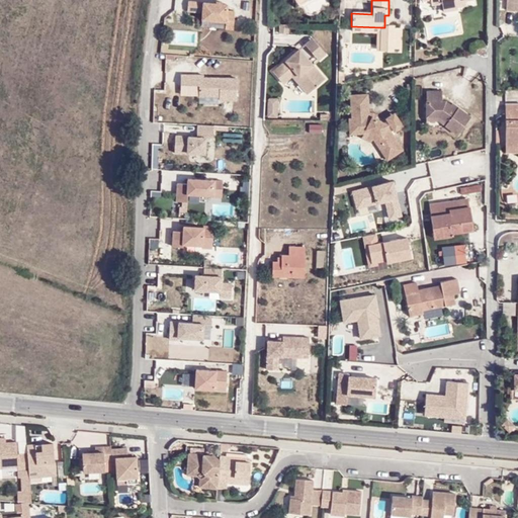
[(431,0),(431,2),(442,2),(442,10),(456,10),(456,6),(455,0),(431,0)]
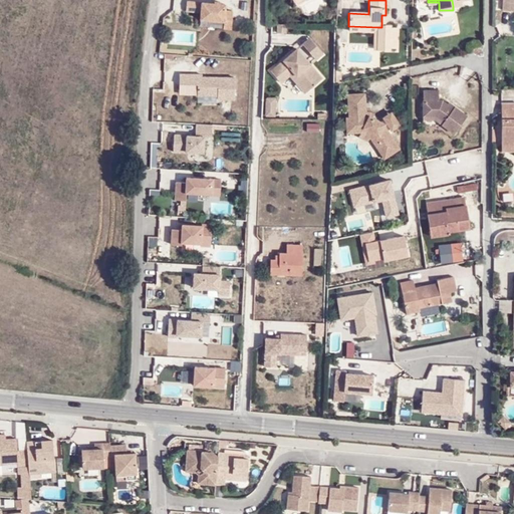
[(513,0),(502,0),(502,10),(513,11),(513,0)]
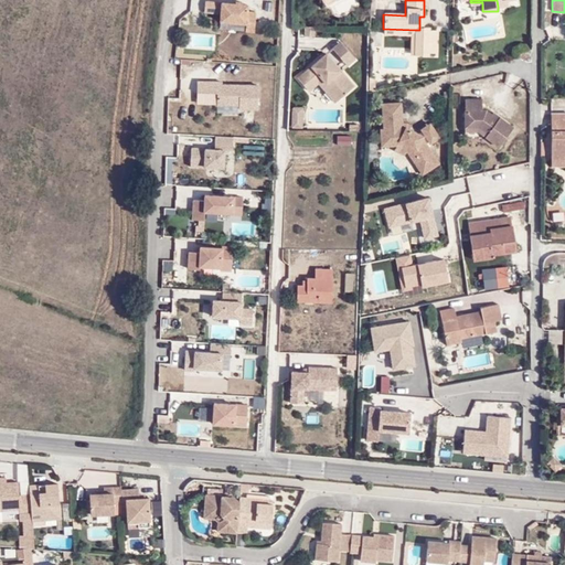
[(220,25),(240,28),(246,28),(245,34),(254,34),(255,16),(246,14),(247,10),(242,9),(242,7),(235,6),(235,9),(220,8),(221,4),(205,3),(204,14),(220,16),(220,25)]
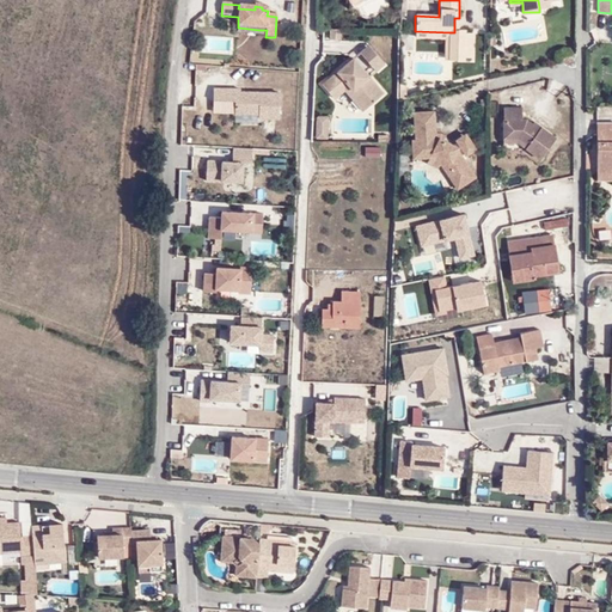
[(341,40),(342,29),(330,29),(330,40),(341,40)]
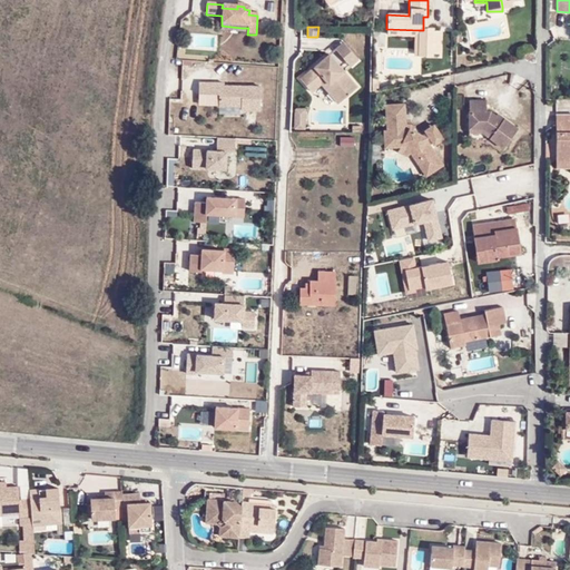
[(386,38),(418,39),(419,30),(386,29),(386,38)]
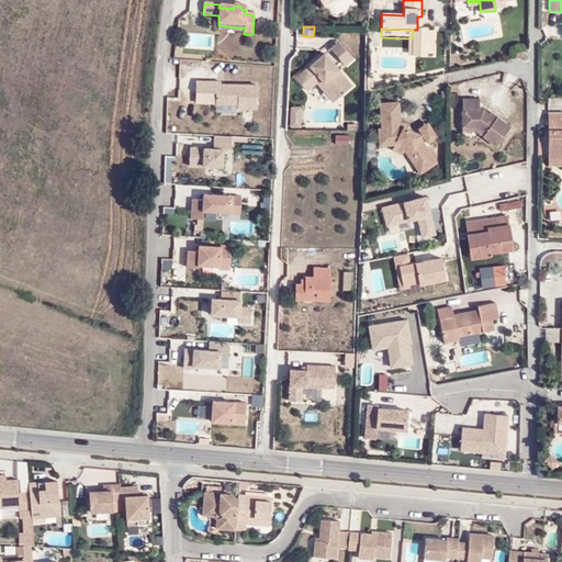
[(412,58),(426,58),(426,55),(426,30),(422,30),(417,30),(413,30),(412,38),(412,58)]
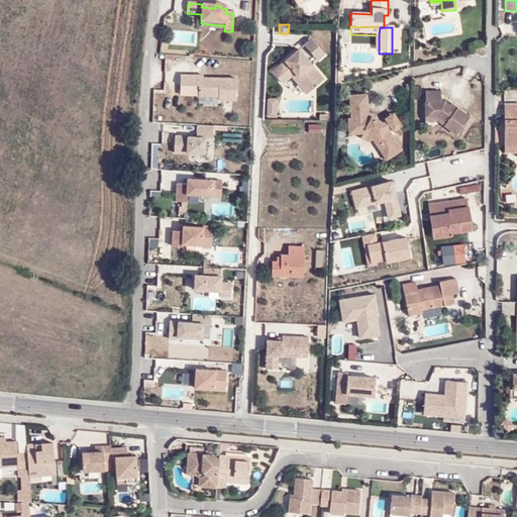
[(313,64),(325,54),(311,36),(299,46),(301,48),(313,64)]
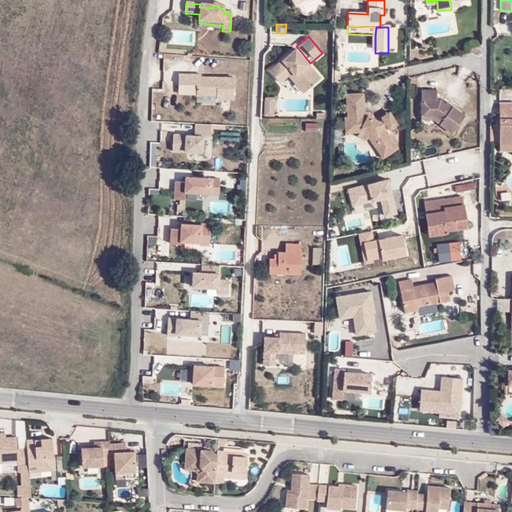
[(322,77),(310,63),(298,48),(296,46),(281,59),(269,69),(280,82),(288,75),(303,92),(322,77)]
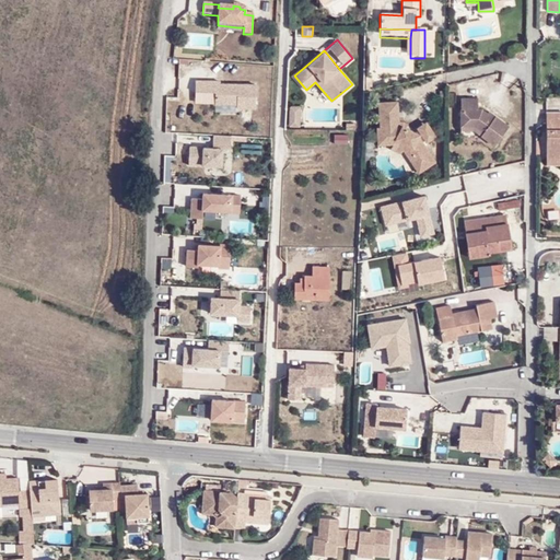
[(256,109),(256,83),(195,83),(195,95),(213,95),(213,109),(256,109)]
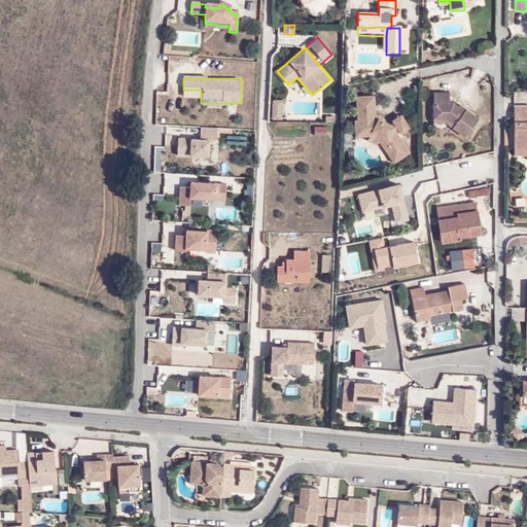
[(450,101),(450,91),(433,91),(433,102),(432,102),(432,118),(433,118),(433,123),(446,123),(465,137),(480,117),(460,103),(459,105),(454,101),(450,101)]
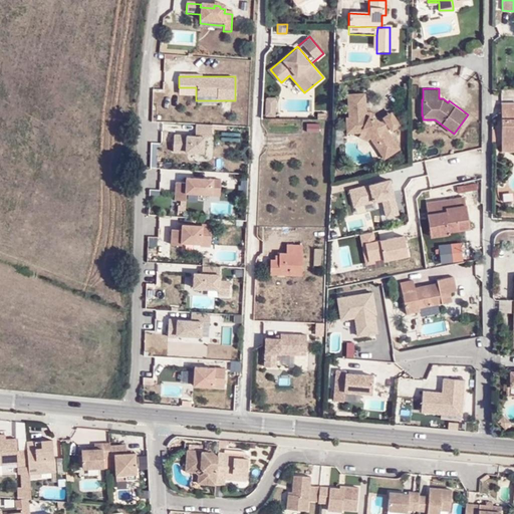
[(366,114),(365,91),(346,92),(348,115),(345,115),(345,116),(346,133),(359,132),(369,137),(383,159),(401,148),(386,124),(386,123),(366,114)]
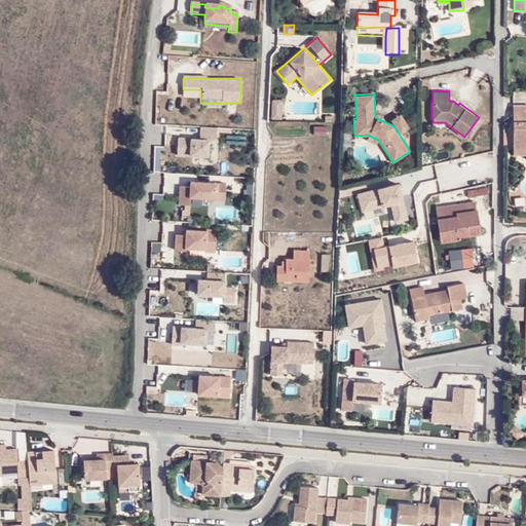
[(271,120),(282,120),(283,101),(271,101),(271,120)]
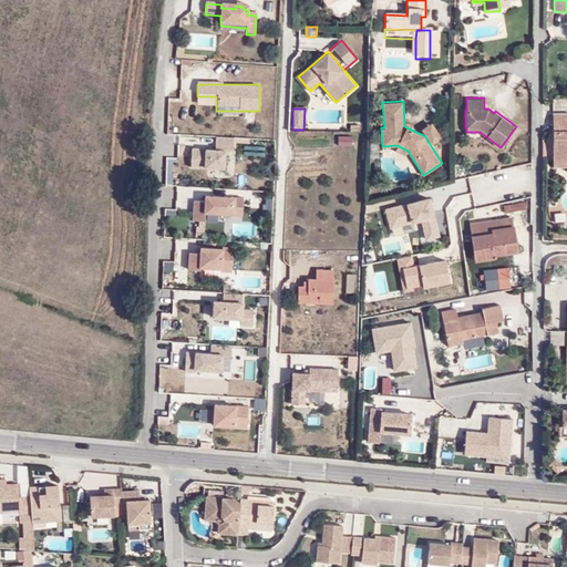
[(559,135),(550,135),(549,156),(566,156),(566,114),(552,114),(552,125),(559,125),(559,135)]
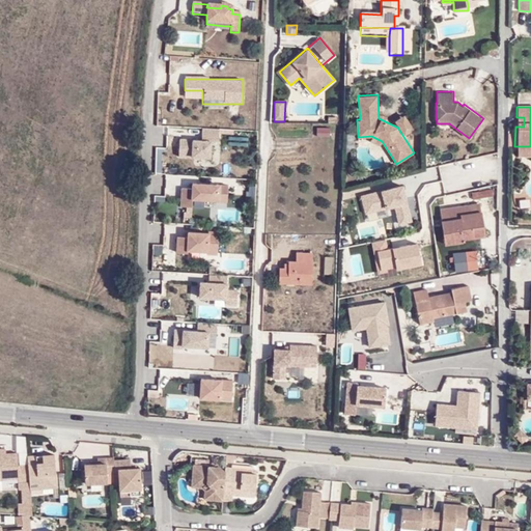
[(404,135),(414,129),(404,113),(394,120),(404,135)]
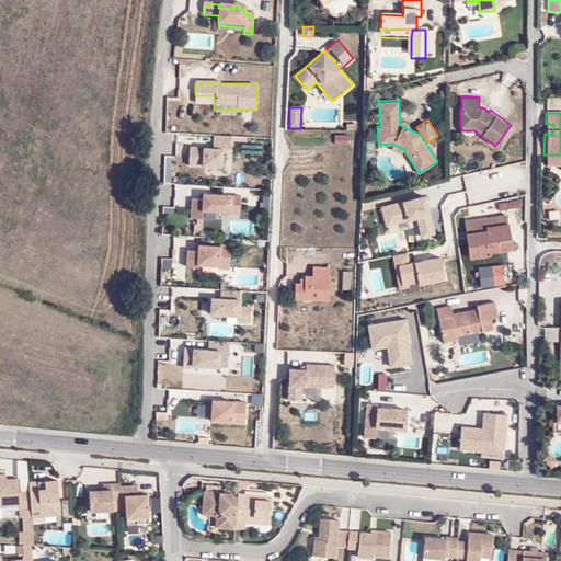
[(229,152),(231,138),(214,136),(212,150),(229,152)]
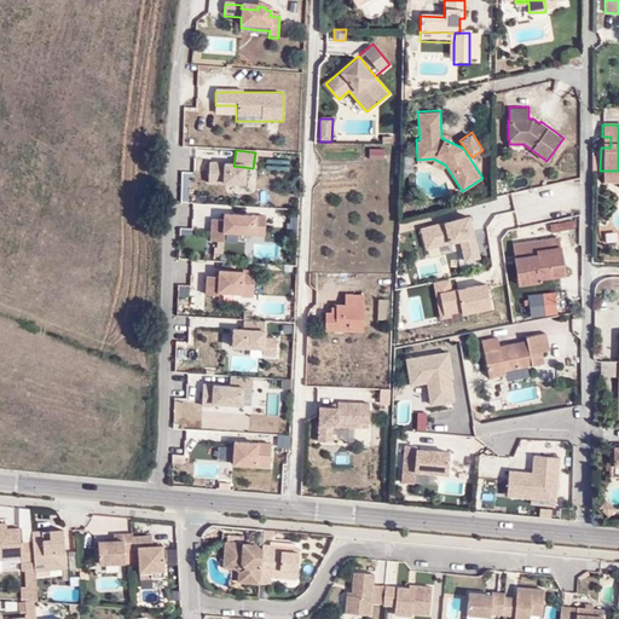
[(403,177),(414,173),(415,150),(405,154),(403,177)]
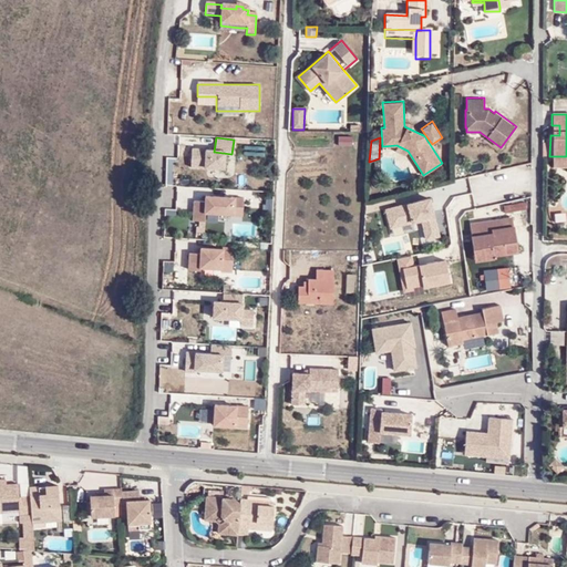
[(188,151),(188,172),(225,172),(225,151),(188,151)]
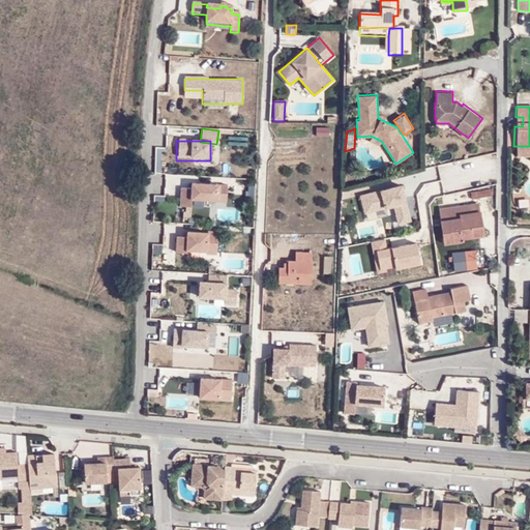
[(221,164),(219,172),(229,173),(230,165),(221,164)]
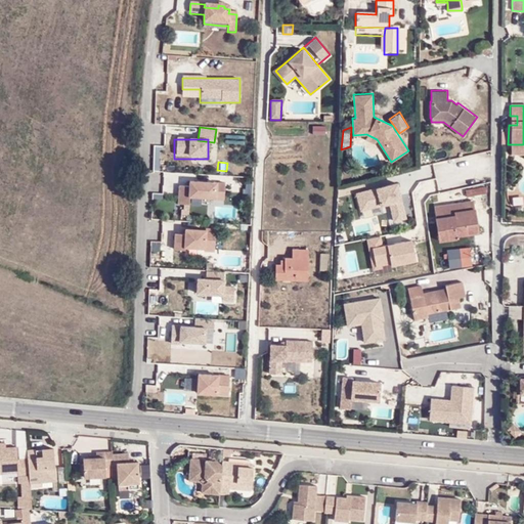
[(177,186),(177,207),(189,207),(189,202),(224,202),(224,182),(188,182),(188,186),(177,186)]
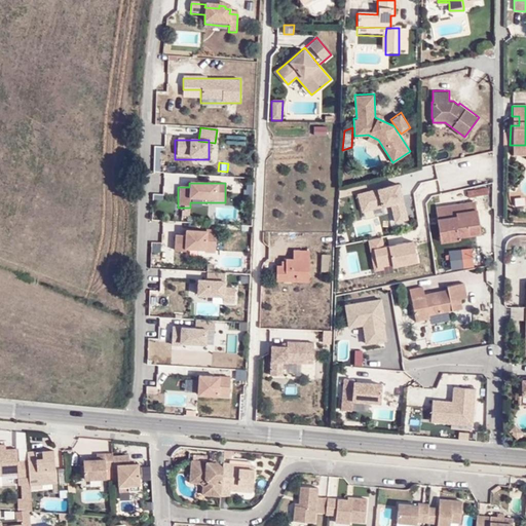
[(355,195),(363,220),(388,214),(392,230),(409,225),(399,185),(355,195)]
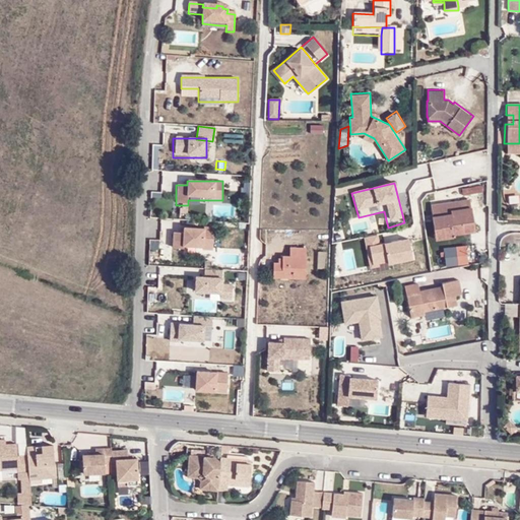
[(483,192),(481,185),(462,188),(463,195),(483,192)]
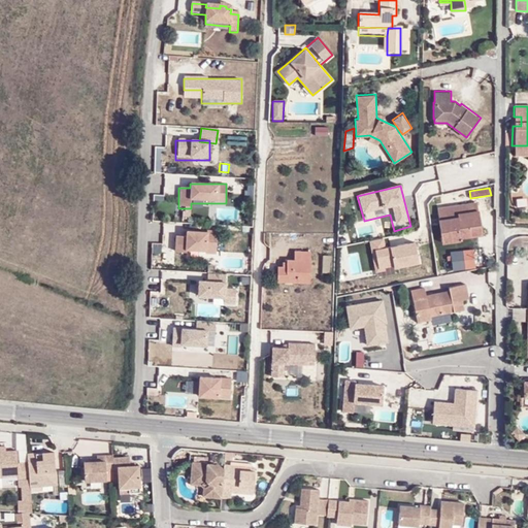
[(461,240),(460,237),(471,236),(470,229),(481,228),(477,202),(437,208),(442,242),(461,240)]
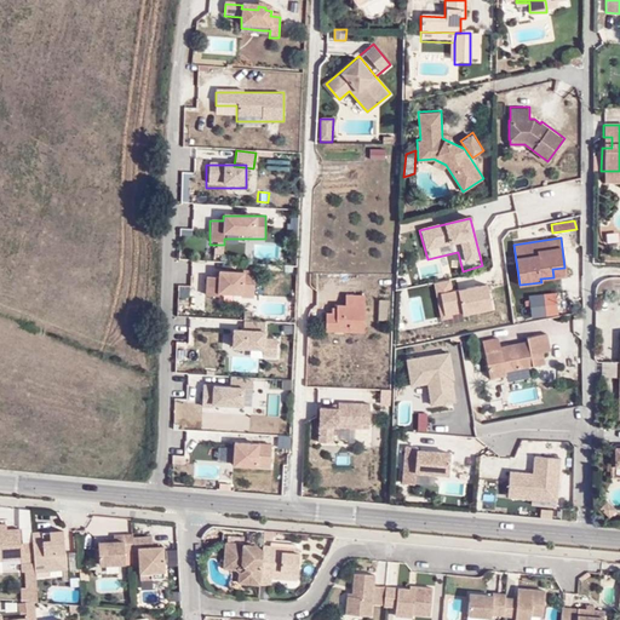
[(420,277),(449,275),(448,262),(419,263),(420,277)]
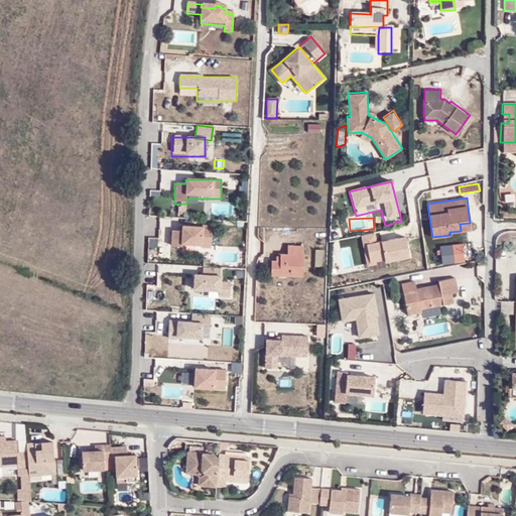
[(212,248),(212,228),(170,228),(170,248),(212,248)]
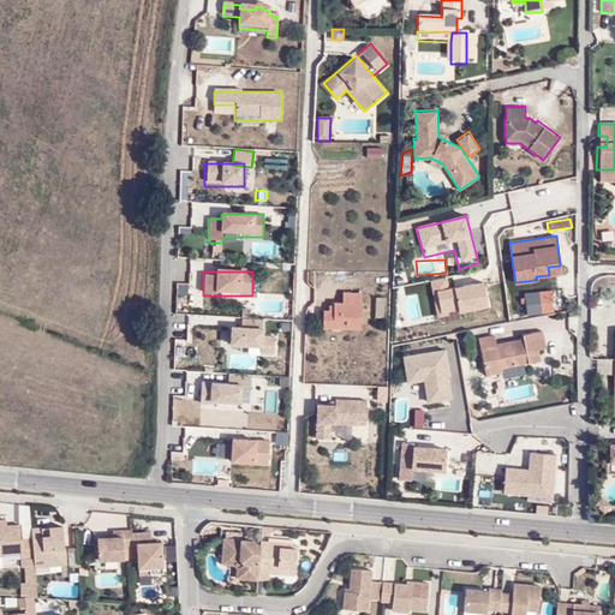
[(597,292),(614,292),(614,274),(613,274),(603,275),(601,275),(598,276),(593,281),(591,286),(591,291),(597,291),(597,292)]
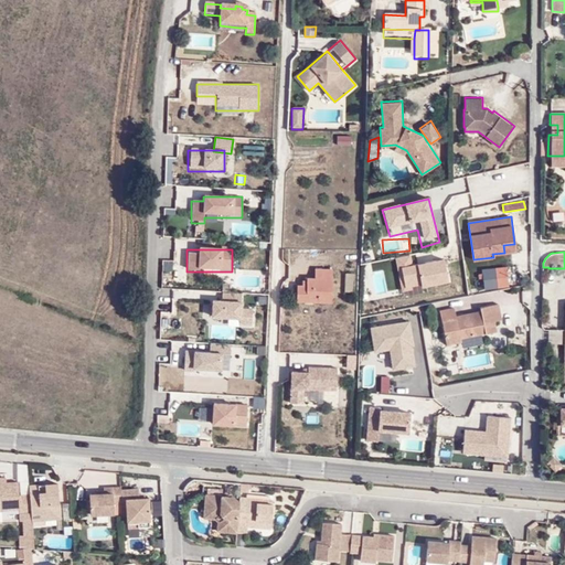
[(403,292),(448,287),(445,260),(412,265),(412,257),(370,263),(373,295),(403,290),(403,292)]
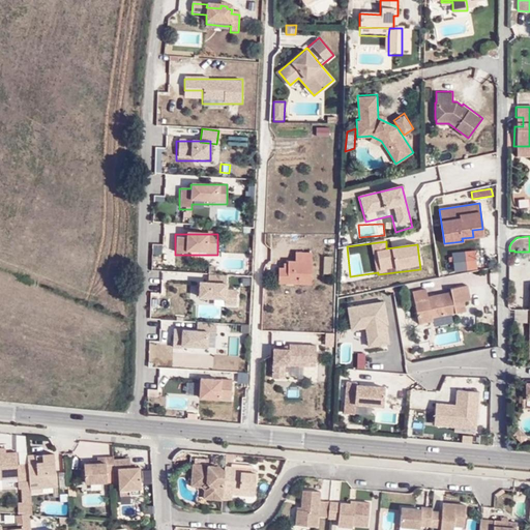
[(477,267),(475,251),(466,252),(468,268),(477,267)]
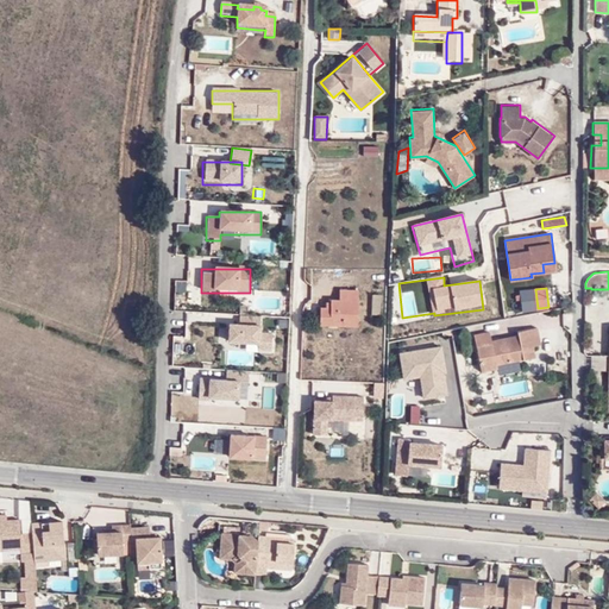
[(330,301),(330,308),(320,308),(319,325),(356,326),(357,292),(340,290),(339,301),(330,301)]
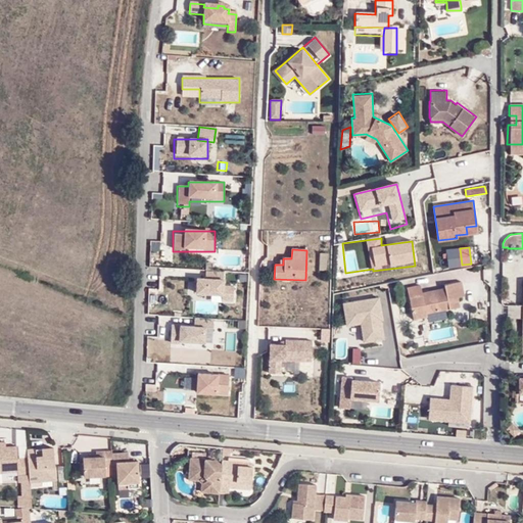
[(205,278),(195,278),(195,300),(234,301),(234,284),(224,284),(224,272),(205,272),(205,278)]
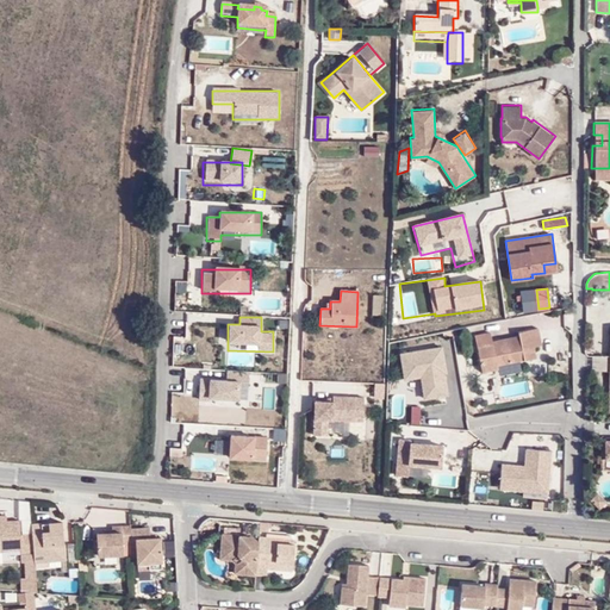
[(509,329),(510,334),(484,340),(485,343),(470,347),(473,368),(490,366),(489,359),(514,354),(514,359),(527,355),(526,346),(533,344),(529,325),(509,329)]
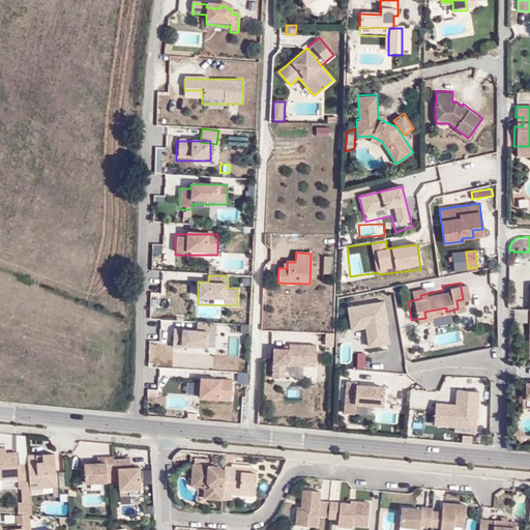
[(408,301),(421,298),(420,295),(418,285),(405,288),(408,301)]
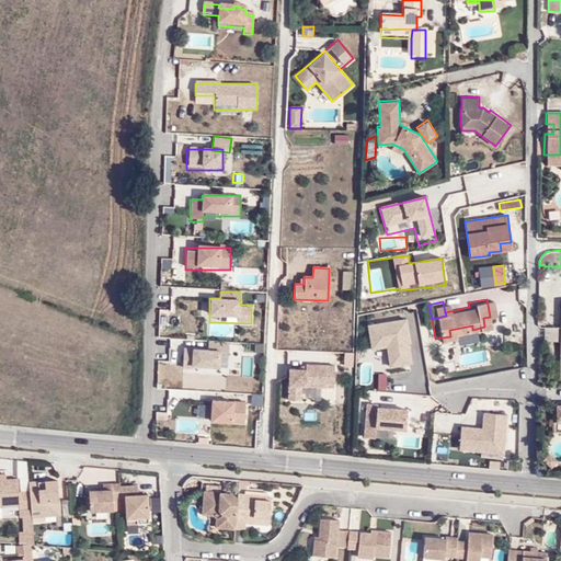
[(405,319),(366,325),(371,352),(385,350),(388,370),(414,367),(405,319)]
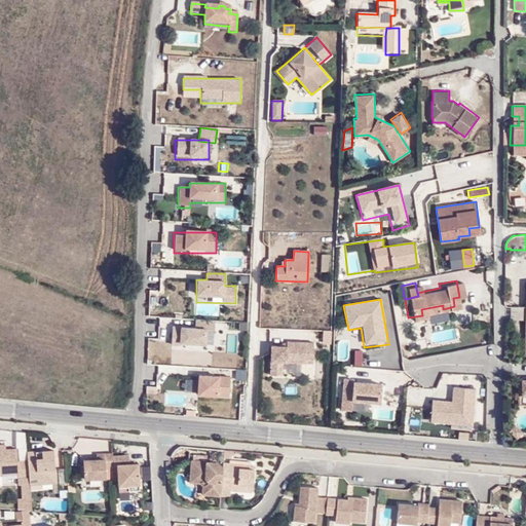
[(215,346),(213,320),(194,321),(194,323),(171,325),(171,328),(163,328),(164,339),(170,339),(171,349),(215,346)]
